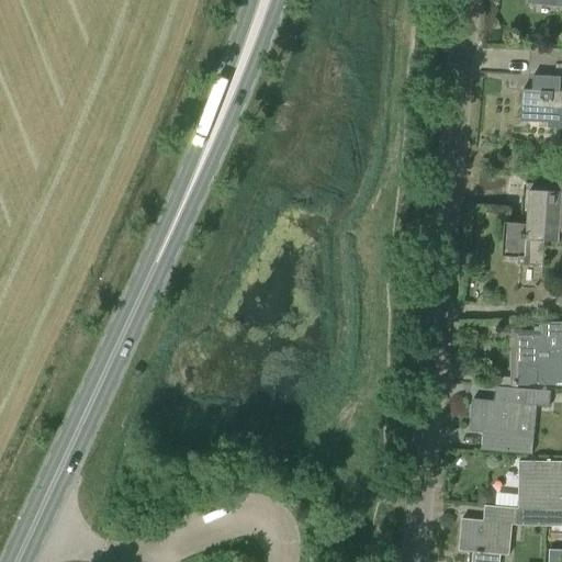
[(523,89),(520,121),(548,122),(548,128),(561,128),(561,48),(535,48),(534,89),(523,89)]
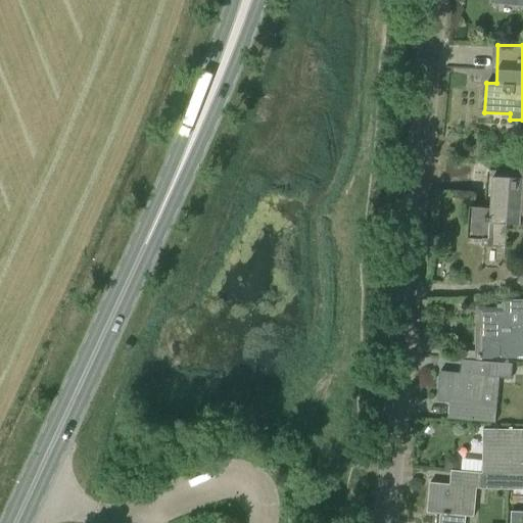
[(518,179),(491,177),(489,208),(469,208),(467,239),(481,241),(481,245),(506,247),(507,225),(520,226),(521,215),(522,215),(522,162),(519,162),(518,179)]
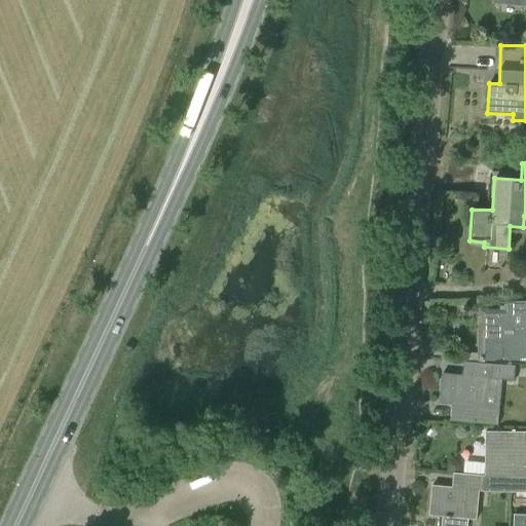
[(525,302),(505,302),(505,315),(501,314),(501,312),(487,311),(487,329),(480,329),(480,349),(484,349),(484,354),(479,354),(479,361),(494,361),(502,358),(504,361),(525,361),(525,302)]
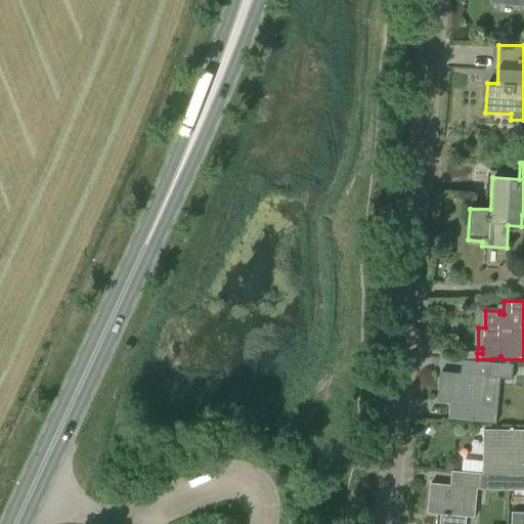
[(496,424),(500,379),(512,380),(513,365),(483,363),(463,361),(461,375),(441,373),(438,401),(450,402),(449,420),(496,424)]
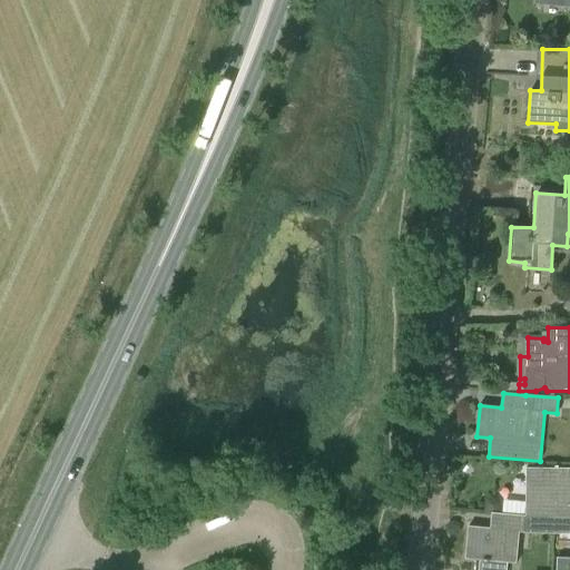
[(524,519),(523,533),(551,534),(569,533),(569,468),(526,468),(526,502),(526,517),(524,518),(524,519)]
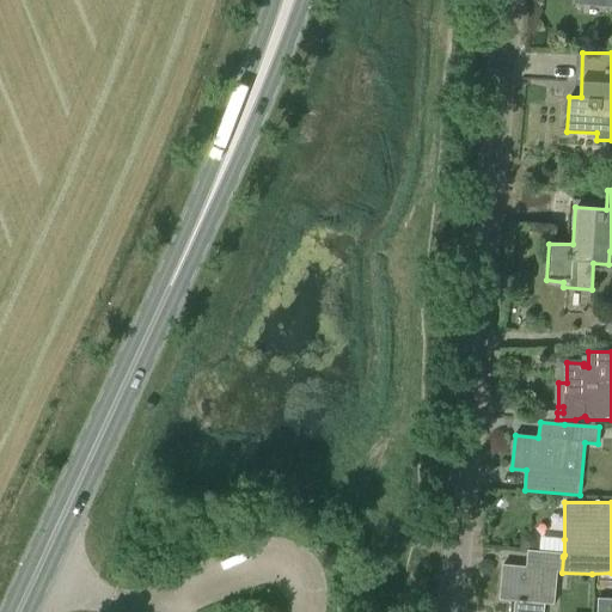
[(503,567),(500,600),(519,603),(518,611),(544,611),(545,605),(556,606),(558,573),(562,574),(562,573),(563,557),(563,556),(528,552),(527,569),(503,567)]
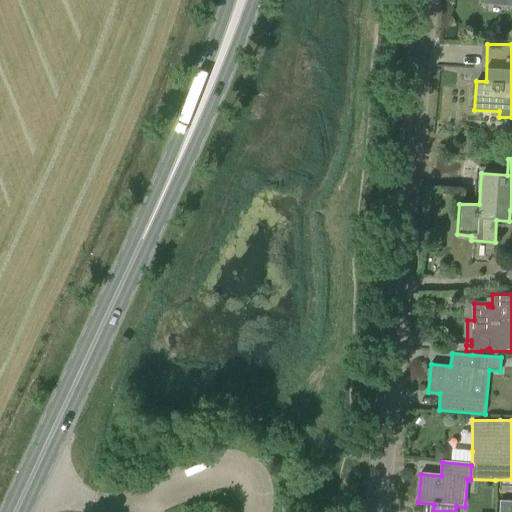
[(511,511),(511,501),(500,501),(499,511),(511,511)]
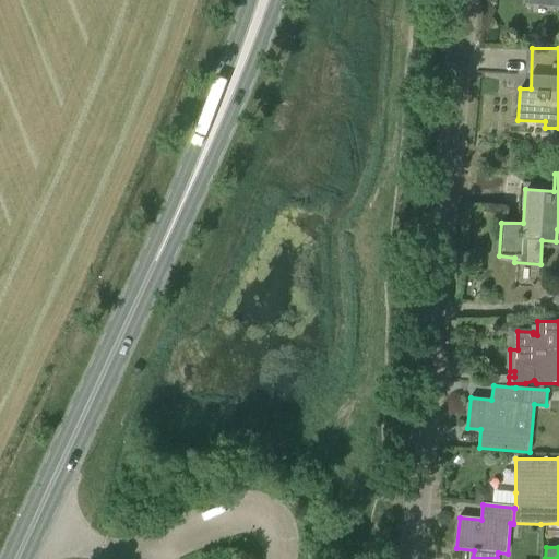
All buildings are outlined.
